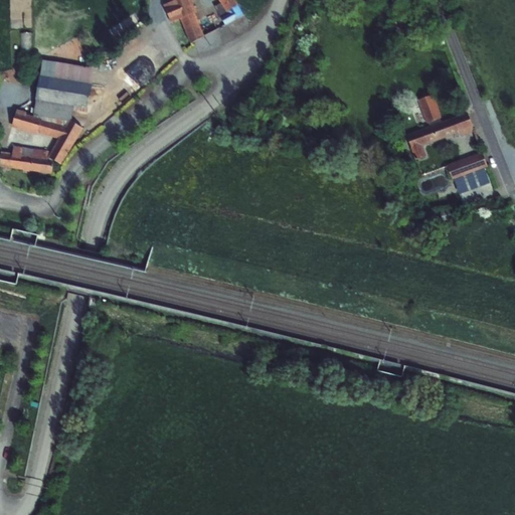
[(231,22),(226,14),(210,23),(207,17),(198,20),(195,14),(197,13),(191,0),(172,0),(173,2),(164,5),(172,23),(180,19),(190,43),(231,22)]
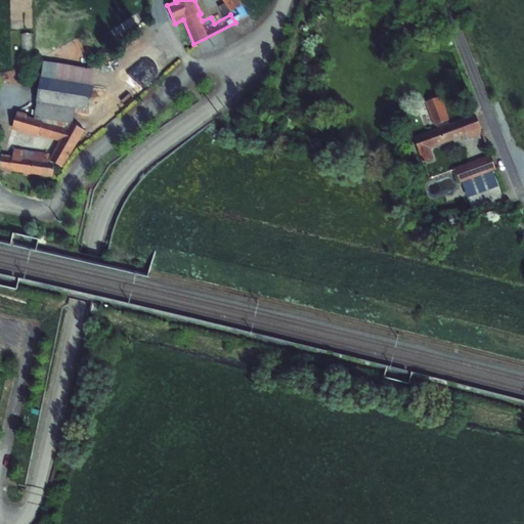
[(221,0),(230,14),(235,23),(249,15),(238,0),(221,0)]
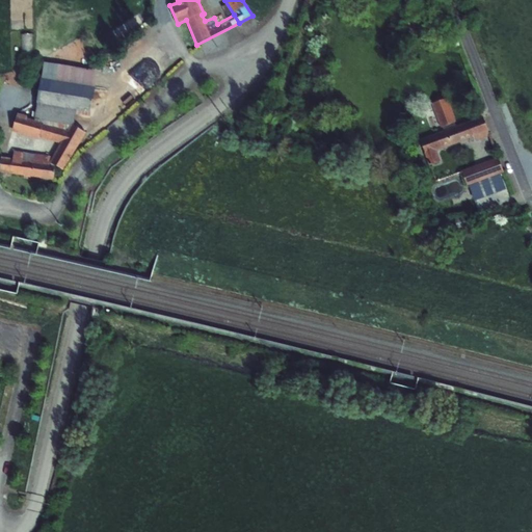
[(57,157),(56,165),(62,169),(85,133),(74,126),(76,114),(90,116),(99,69),(45,59),(34,121),(27,118),(27,116),(18,113),(11,132),(38,139),(40,138),(61,144),(54,157),(57,157)]
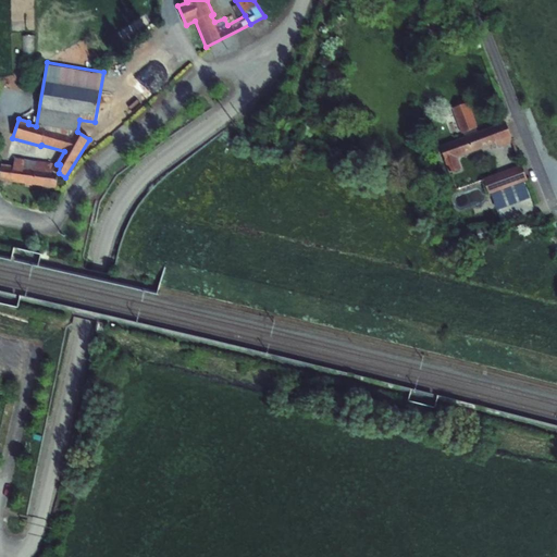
[(465,137),(478,133),(475,128),(478,127),(468,102),(452,109),(461,134),(463,133),(465,137)]
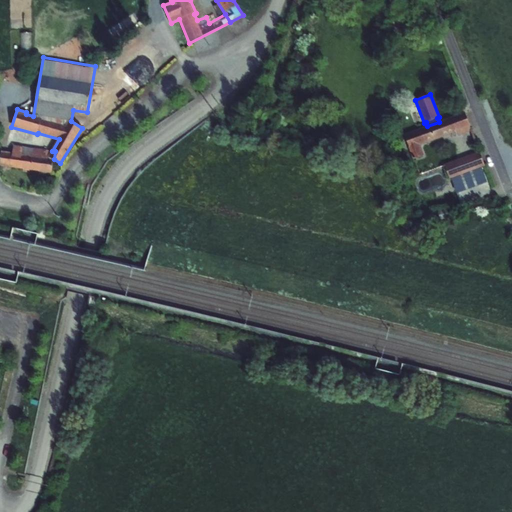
[(439,122),(427,126),(404,135),(413,160),(424,155),(421,145),(455,133),(457,136),(472,131),(464,112),(439,122)]
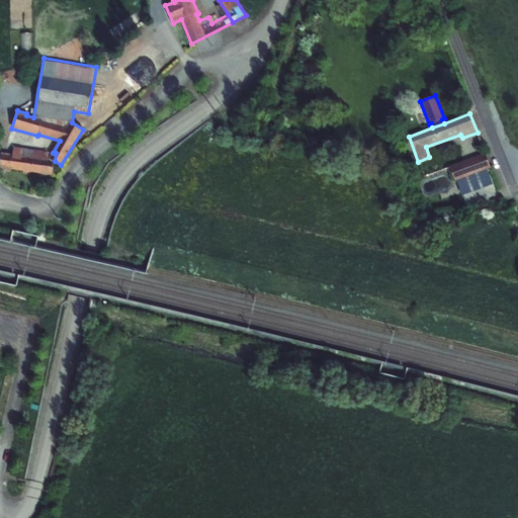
[(56,153),(53,153),(13,147),(13,154),(1,153),(0,161),(0,167),(52,175),(55,161),(56,153)]
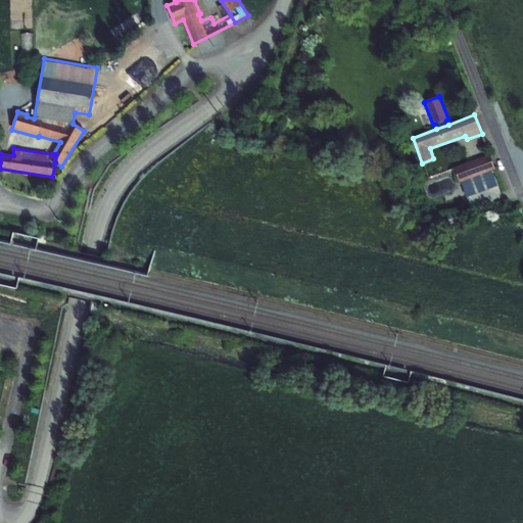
[(489,154),(454,168),(459,183),(462,182),(492,171),(494,170),(489,154)]
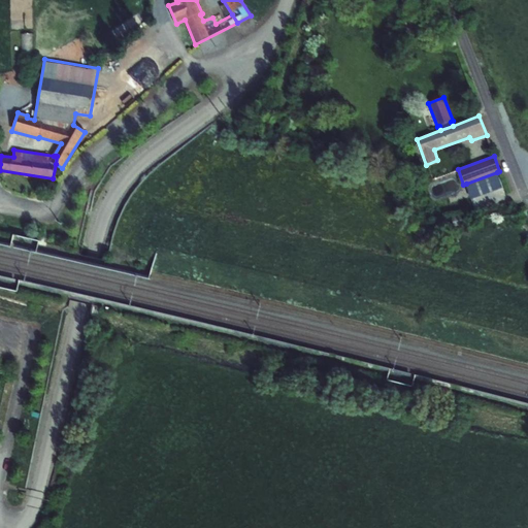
[(497,172),(466,184),(471,198),(502,187),(497,172)]
